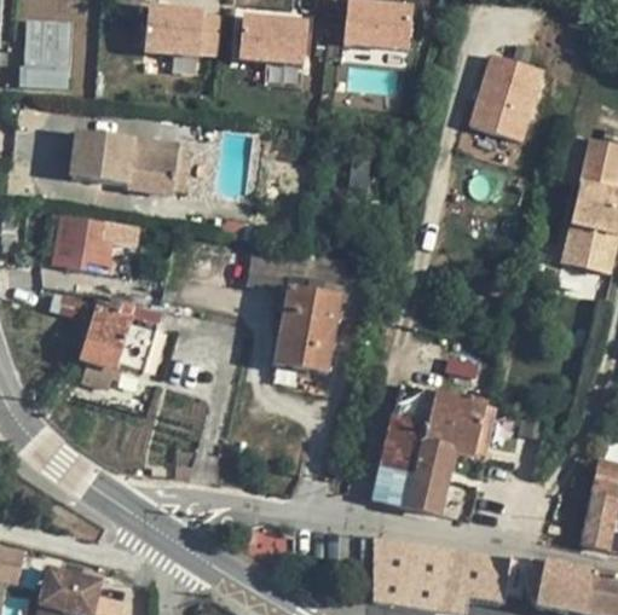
[(346,16),(330,15),(325,56),(342,57),(344,42),(408,48),(411,7),(347,0),(346,16)]
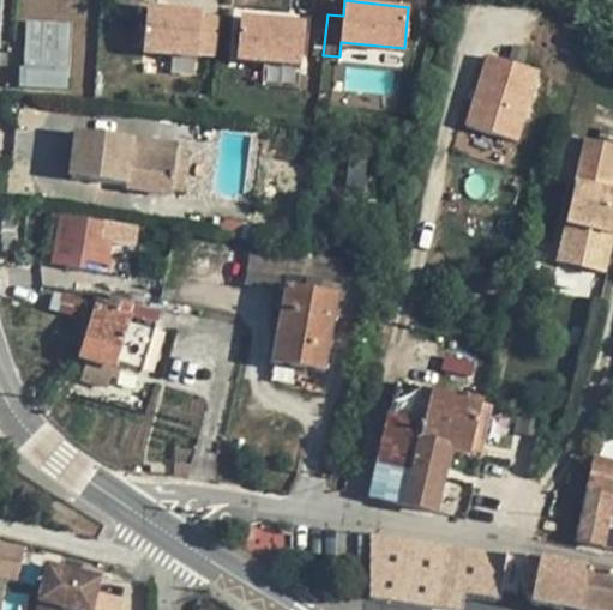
[(216,52),(220,17),(202,14),(202,11),(148,6),(143,49),(198,54),(198,50),(216,52)]
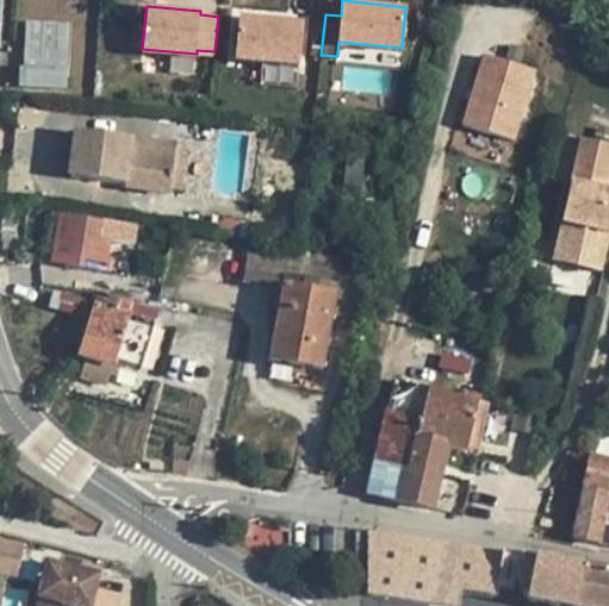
[(303,22),(240,16),(236,57),(299,63),(303,22)]
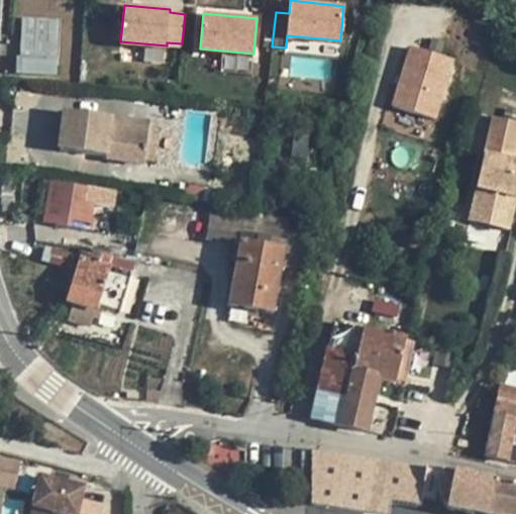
[(24,39),(24,56),(55,56),(57,17),(30,16),(29,38),(24,39)]
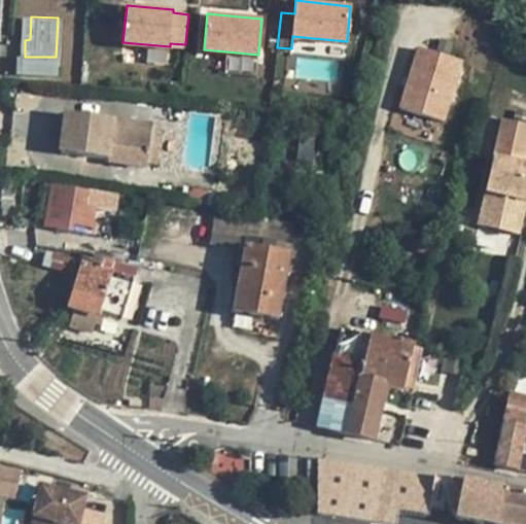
[(418,45),(399,105),(442,118),(461,59),(418,45)]
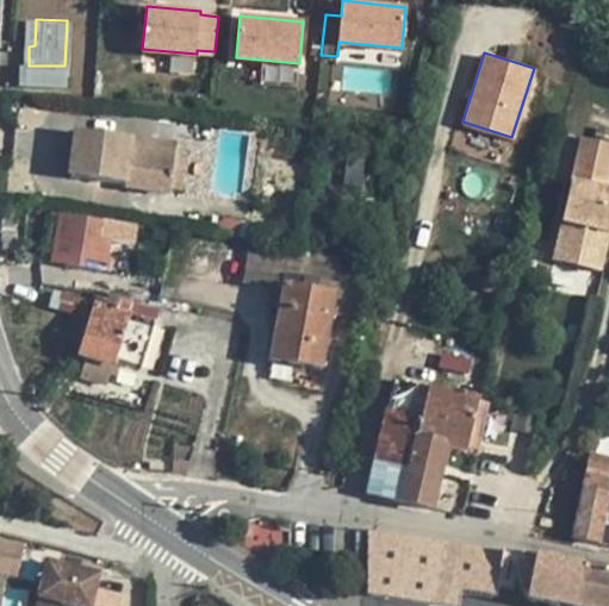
[(19,66),(18,85),(64,86),(64,66),(29,66),(19,66)]
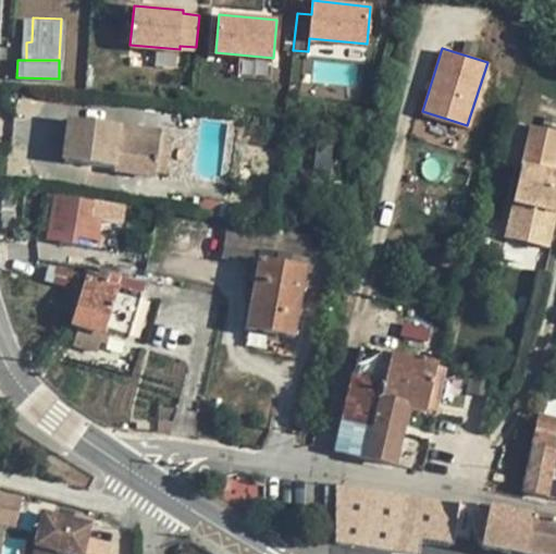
[(96,142),(94,162),(114,165),(114,169),(155,174),(156,171),(160,134),(161,130),(71,117),(66,138),(96,142)]
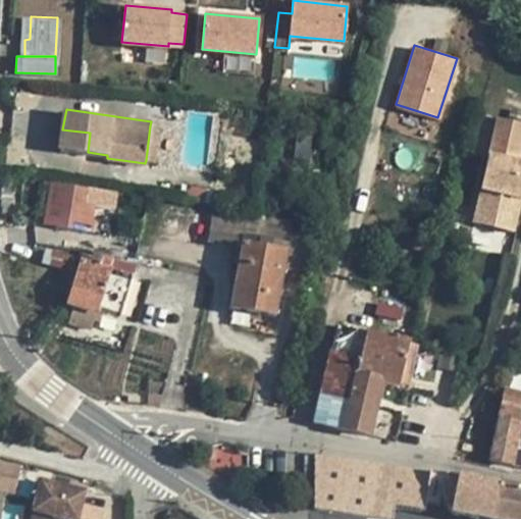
[(520,121),(497,116),(490,147),(520,153),(520,147),(520,121)]
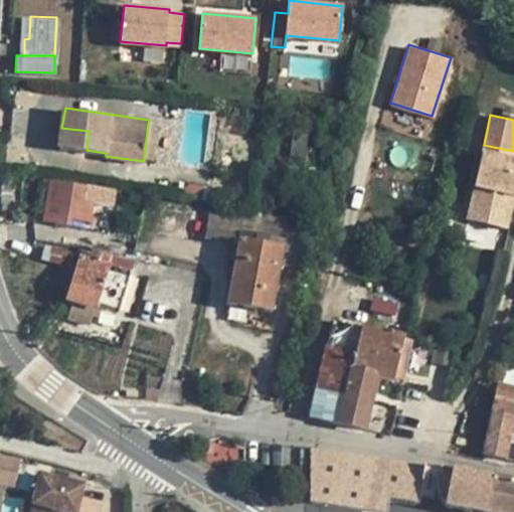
[(156,125),(148,124),(144,158),(152,159),(156,125)]
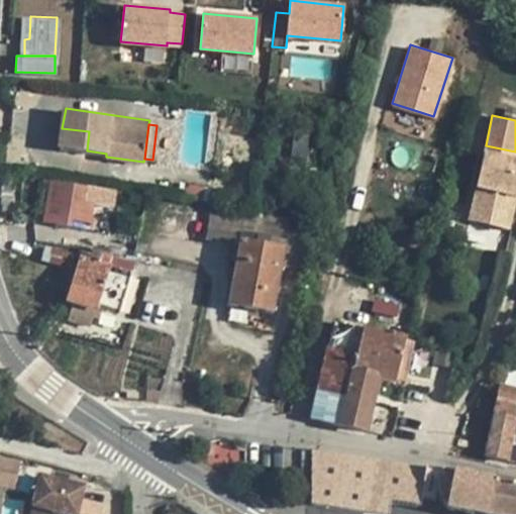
[(60,147),(87,150),(89,131),(62,128),(60,147)]
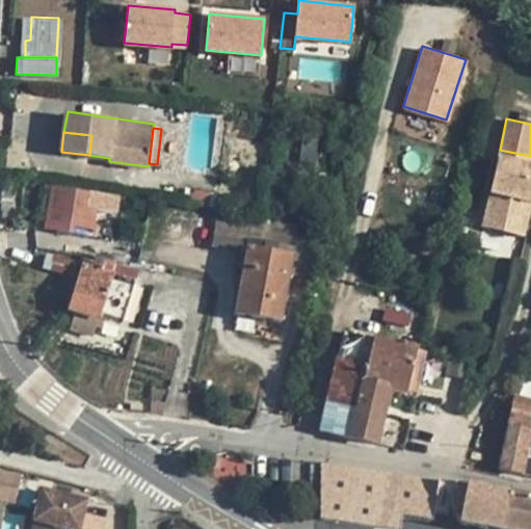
[(498,155),(529,162),(530,156),(500,150),(498,155)]
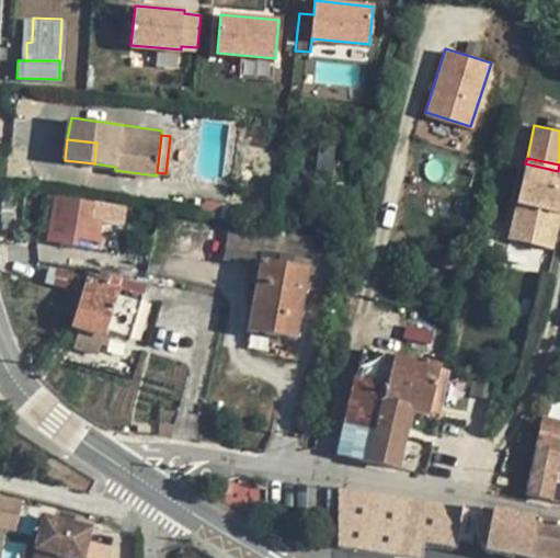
[(525,163),(511,226),(523,228),(520,241),(551,248),(559,208),(559,172),(558,171),(525,163)]
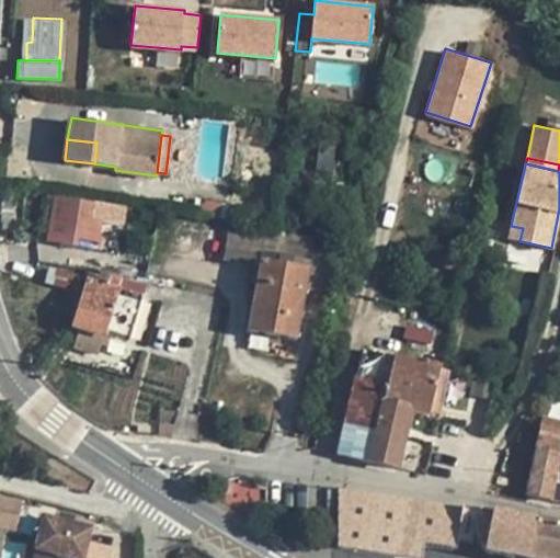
[(38,229),(48,231),(55,195),(44,193),(38,229)]
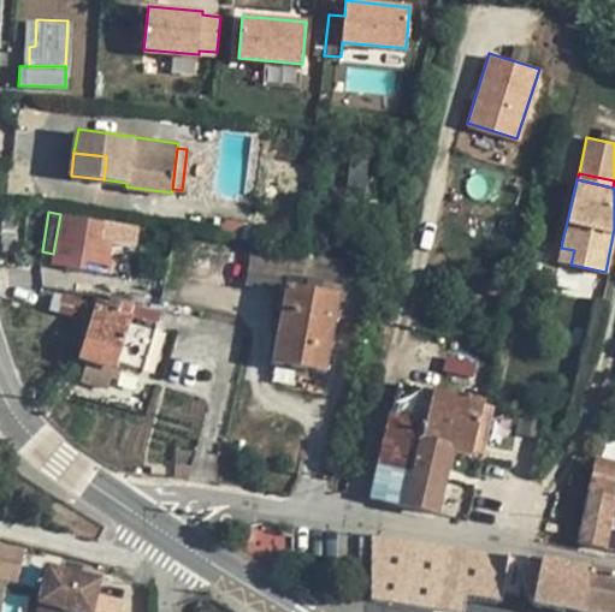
[(60,214),(53,254),(67,256),(96,261),(96,256),(101,238),(104,223),(60,214)]
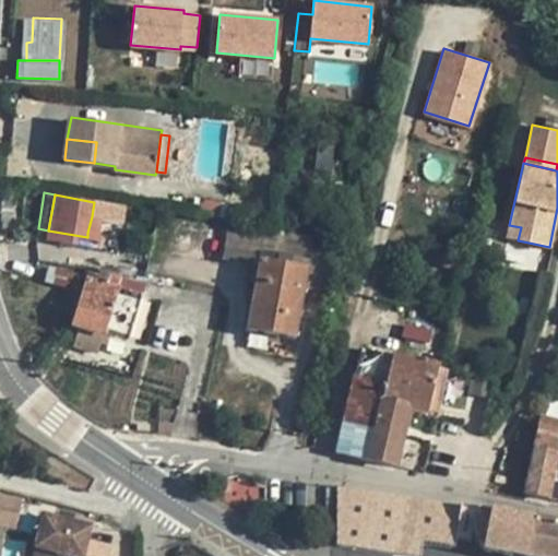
[(121,208),(94,202),(92,216),(101,219),(97,234),(87,233),(87,237),(115,243),(121,208)]
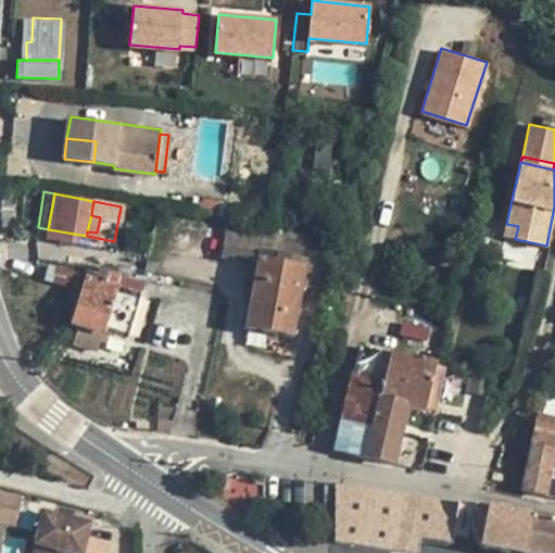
[(91,215),(87,231),(97,233),(100,217),(91,215)]
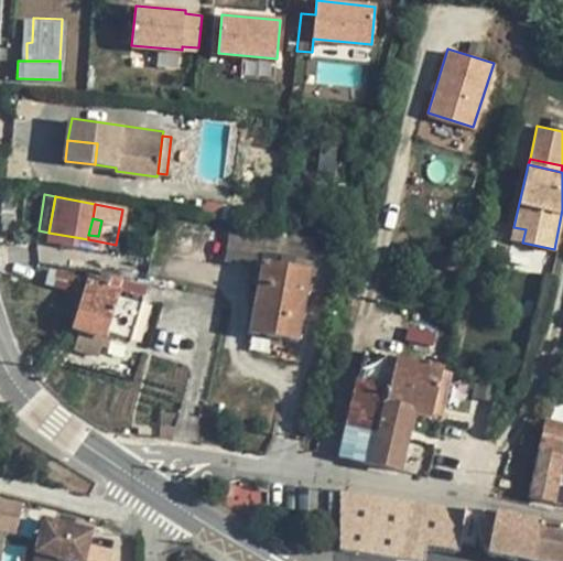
[(213,260),(264,268),(266,262),(312,272),(307,289),(334,294),(343,243),(220,222),(213,260)]
